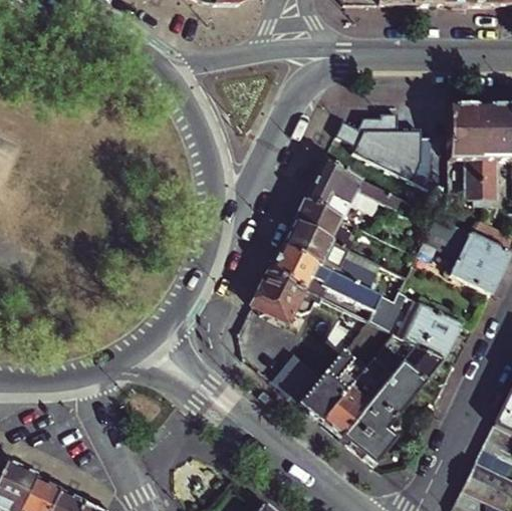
[(482,105),(447,105),(447,116),(447,161),(462,161),(462,195),(469,201),(473,200),(473,206),(481,206),(482,105)]
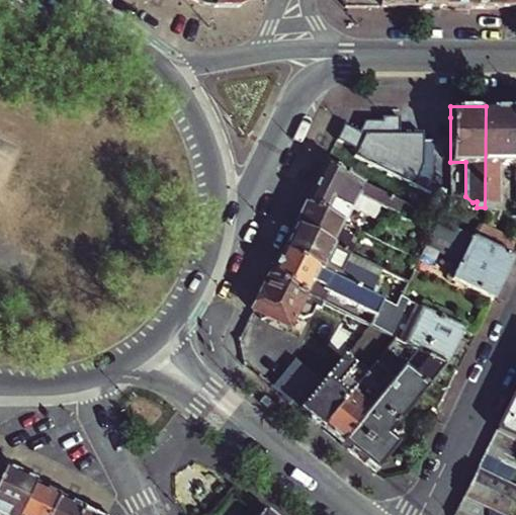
[(515,106),(486,106),(485,207),(492,207),(492,202),(496,202),(502,198),(502,163),(515,162),(515,106)]
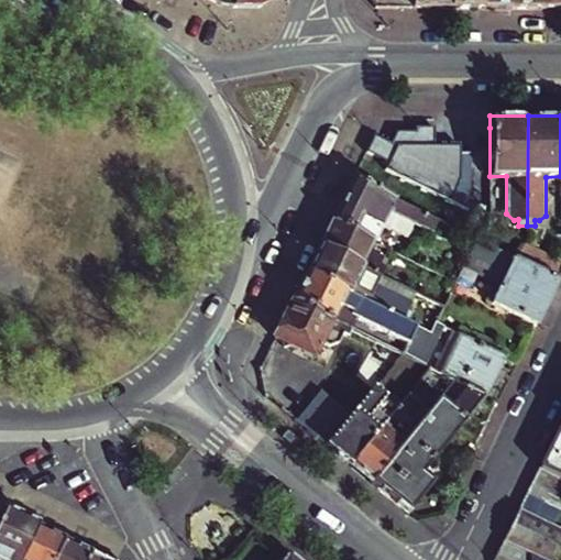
[(375,133),(367,150),(387,160),(384,167),(450,199),(461,176),(461,144),(436,144),(436,127),(418,125),(418,130),(399,130),(393,141),(375,133)]
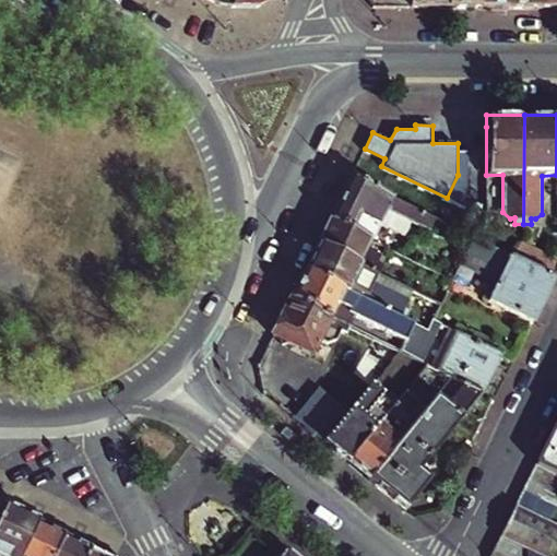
[(430,229),(437,216),(352,175),(331,217),(370,237),(372,238),(388,210),(430,229)]
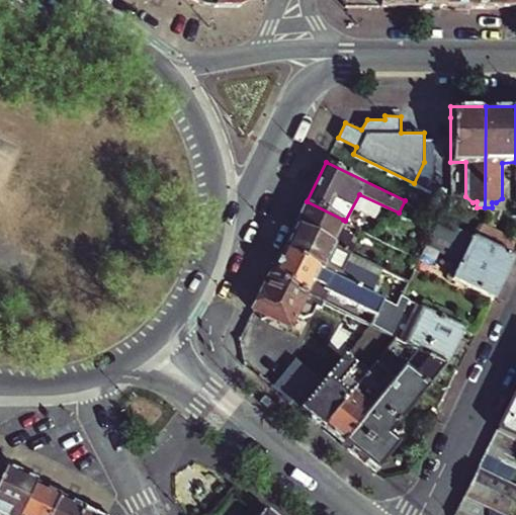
[(307,201),(295,224),(351,251),(356,243),(351,241),(354,235),(340,228),(343,220),(307,201)]
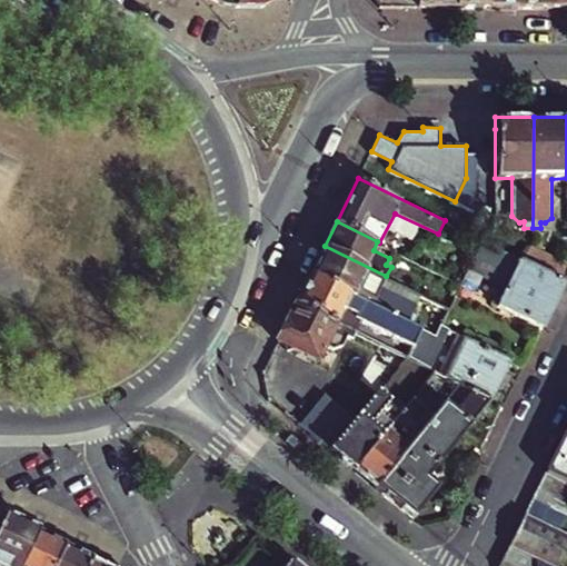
[(484,239),(470,268),(507,286),(503,296),(497,294),(493,301),(543,326),(566,280),(484,239)]
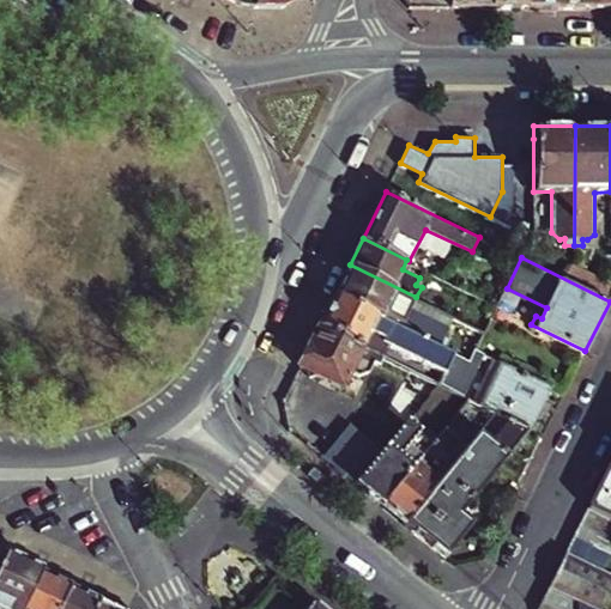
[(374,314),(416,335),(436,345),(440,347),(455,317),(437,308),(433,318),(411,308),(416,297),(350,265),(336,294),(374,314)]
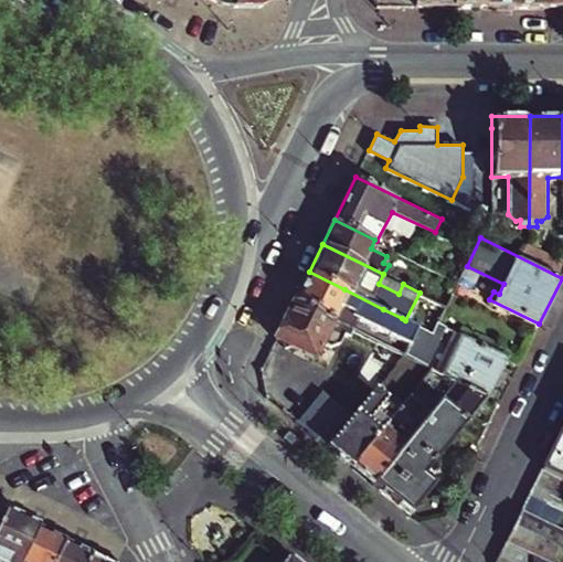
[(374,327),(383,309),(344,289),(309,272),(295,299),(347,325),(349,326),(352,321),(360,325),(362,320),(374,327)]
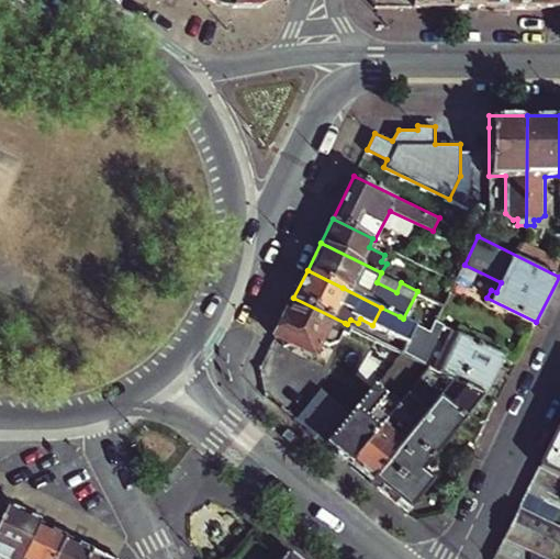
[(336,341),(345,323),(293,298),(276,335),(282,338),(283,345),(289,342),(312,353),(320,339),(327,343),(336,341)]
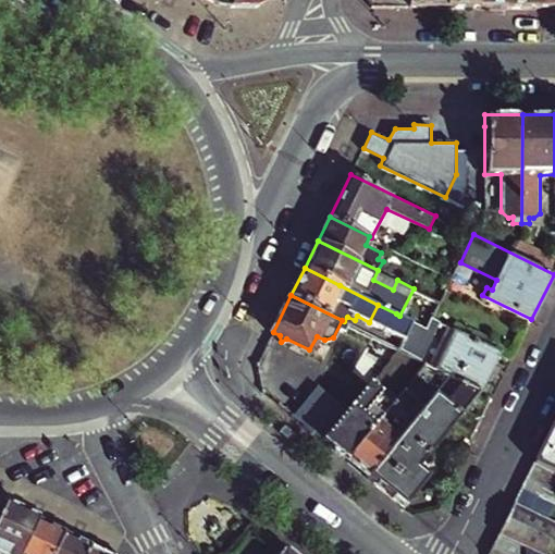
[(378,305),(369,322),(387,332),(396,314),(378,305)]
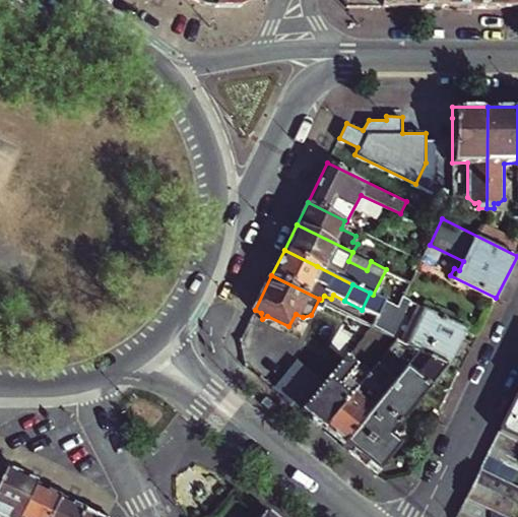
[(380,318),(388,302),(373,295),(370,293),(362,310),(380,318)]
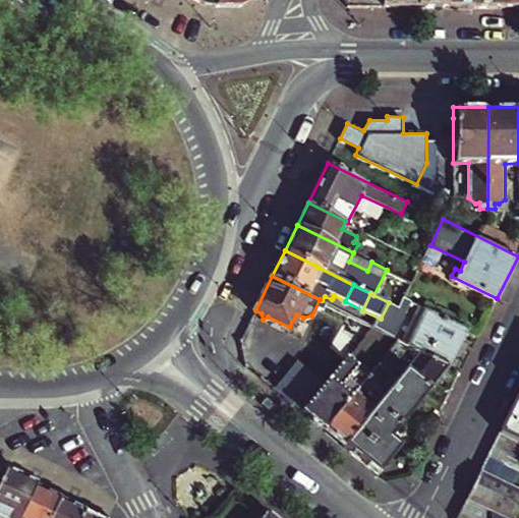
[(387,333),(400,307),(389,302),(381,319),(377,328),(387,333)]
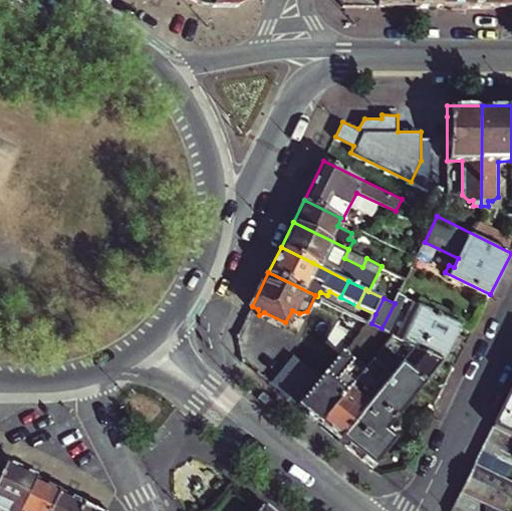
[(444,359),(461,323),(419,302),(401,338),(416,345),(444,359)]
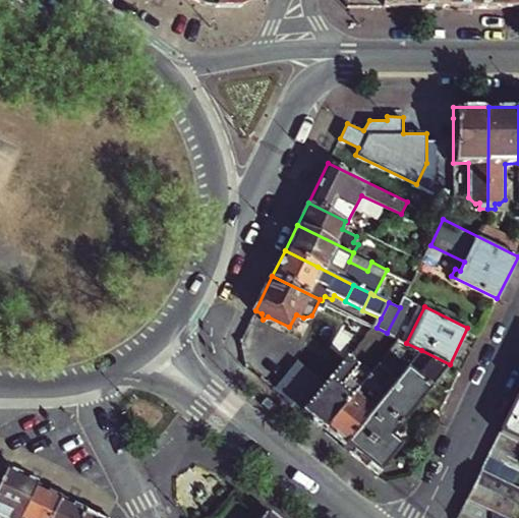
[(355,318),(368,324),(370,319),(358,311),(355,318)]
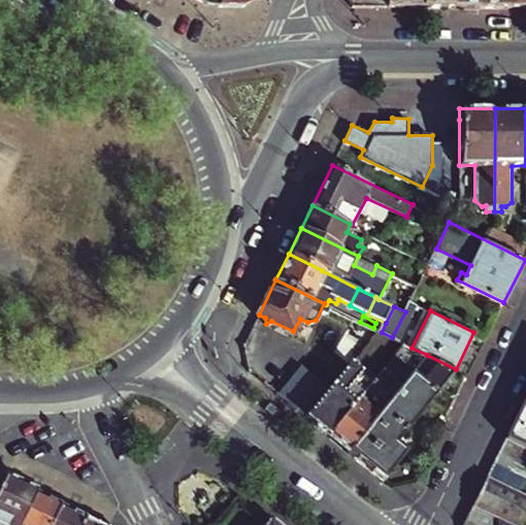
[(403,384),(377,416),(350,450),(385,479),(406,451),(397,443),(456,369),(427,355),(403,384)]
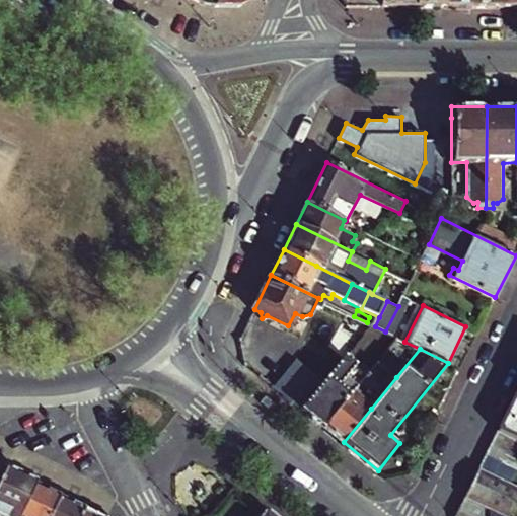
[(321,383),(301,409),(323,426),(354,389),(342,380),(354,365),(344,357),(321,383)]
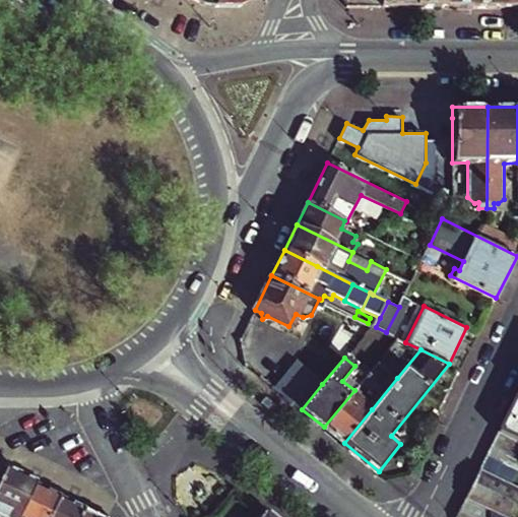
[(354,390),(324,427),(344,443),(397,378),(387,370),(375,364),(354,390)]
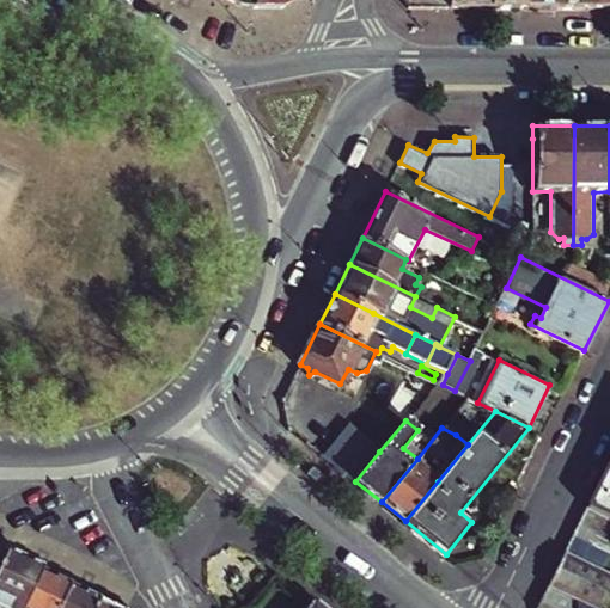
[(353,430),(329,460),(355,481),(379,452),(353,430)]
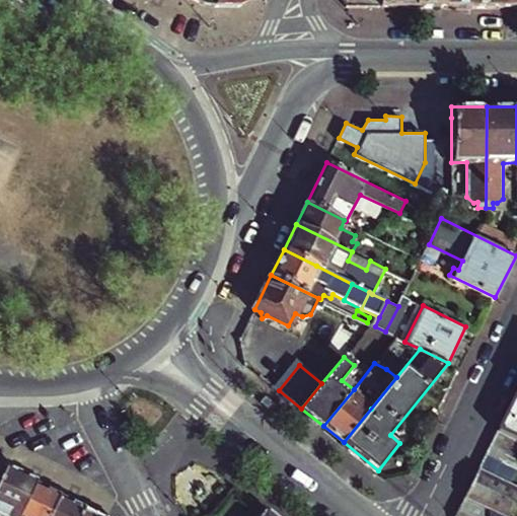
[(516,390),(499,429),(516,437),(516,390)]
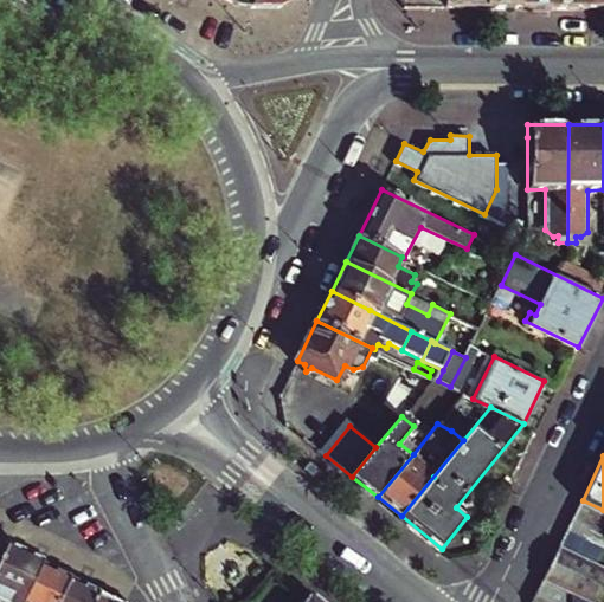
[(331,478),(310,461),(304,470),(325,486),(331,478)]
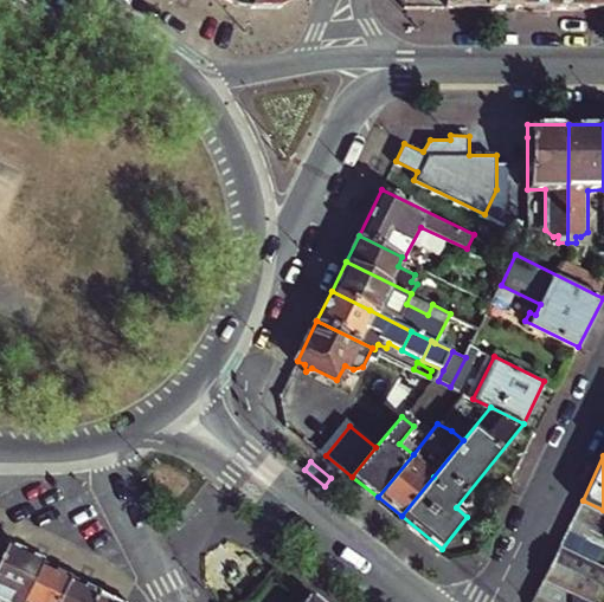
[(603,510),(583,500),(574,515),(603,528),(603,510)]
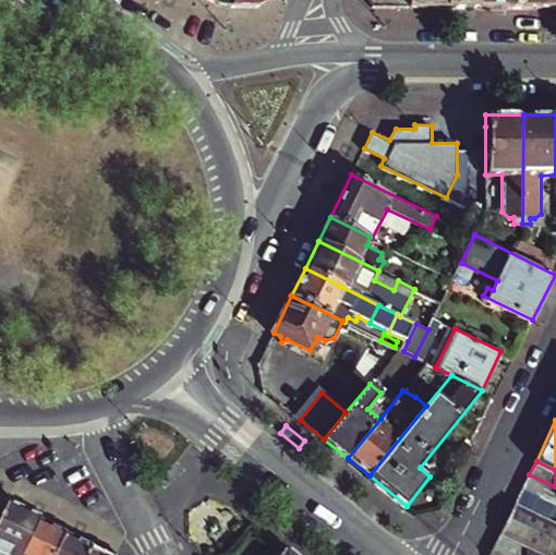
[(555,486),(529,474),(522,487),(555,504),(555,486)]
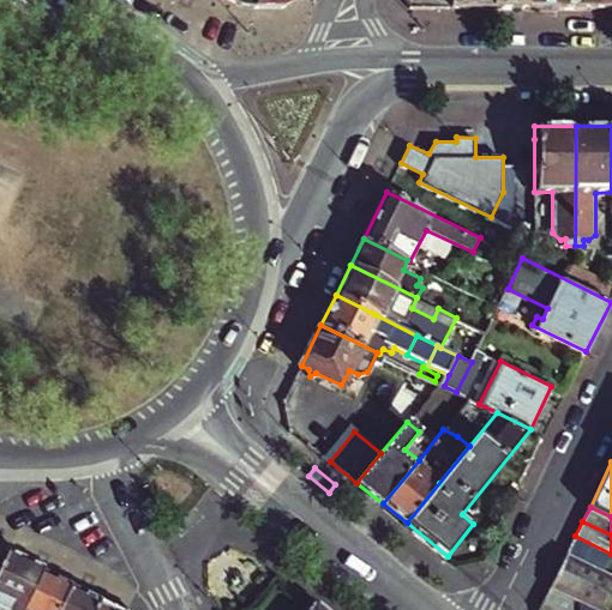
[(575,536),(568,551),(605,569),(611,556),(611,554),(575,536)]
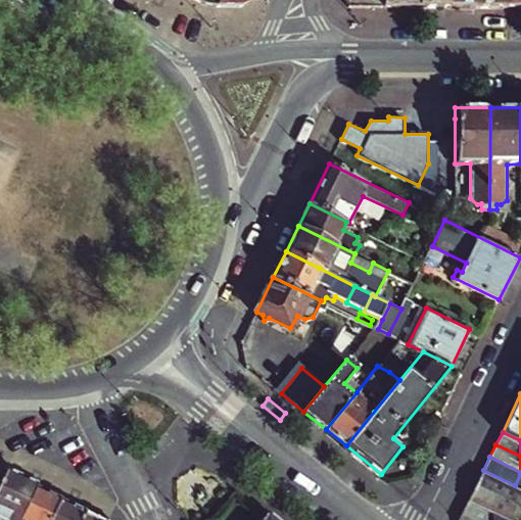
[(520,487),(515,485),(483,470),(469,499),(493,511),(494,519),(514,519),(520,505),(520,487)]
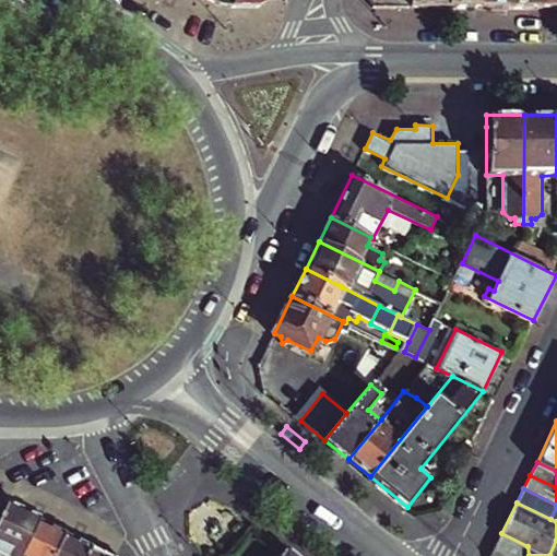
[(0,555),(19,555),(37,521),(4,505),(0,513),(0,555)]
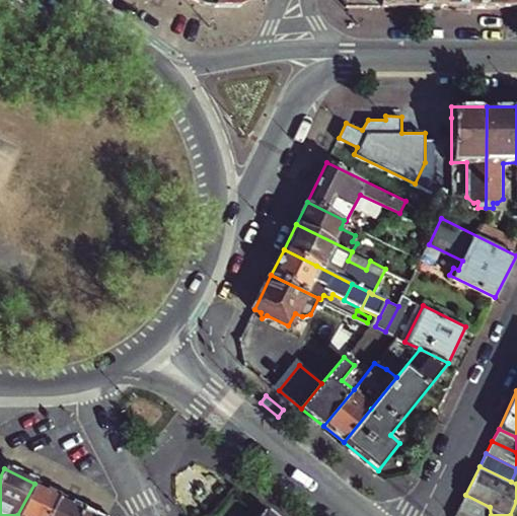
[(49,515),(59,495),(34,484),(17,515),(49,515)]
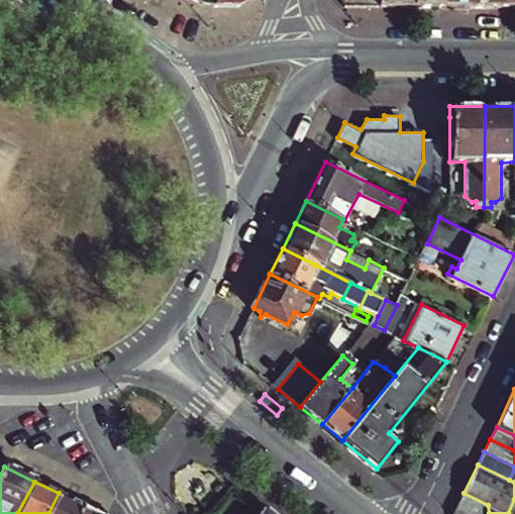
[(59,493),(48,513),(80,513),(85,506),(59,493)]
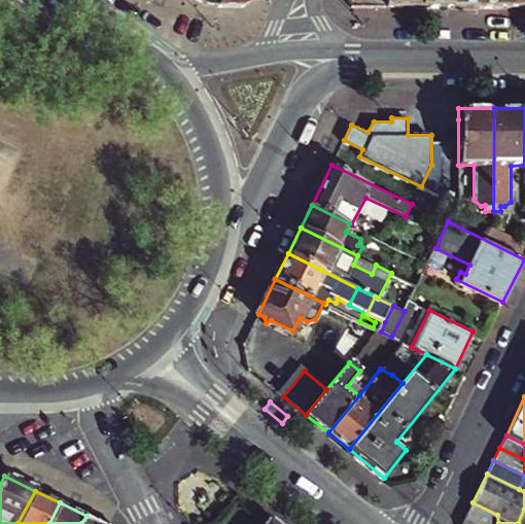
[(498,523),(497,515),(473,502),(465,517),(479,523),(493,523),(498,523)]
